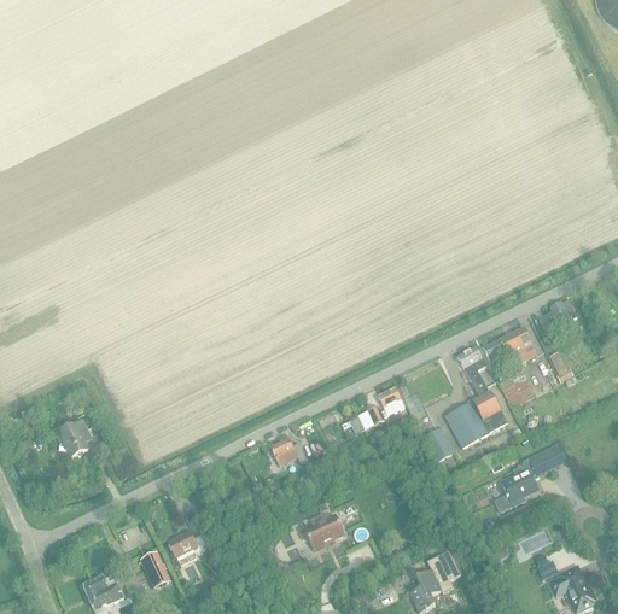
[(617,28),(617,0),(596,0),(596,4),(601,15),(610,24),(617,28)]
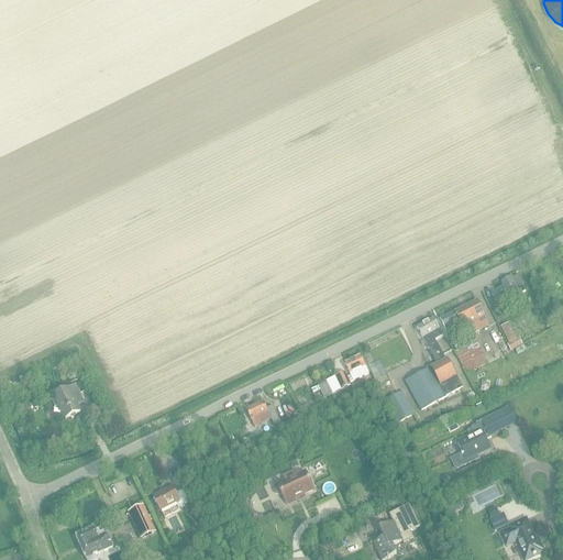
[(494,303),(522,289),(515,273),(508,275),(499,280),(500,283),(487,289),(494,303)]
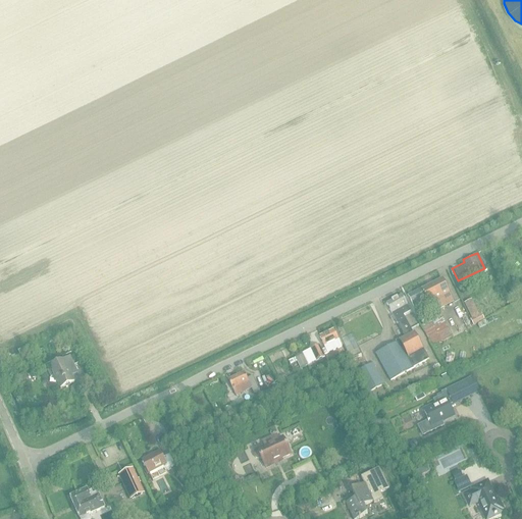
[(439,307),(453,300),(439,276),(407,294),(417,312),(424,308),(420,301),(427,297),(428,300),(433,298),(439,307)]
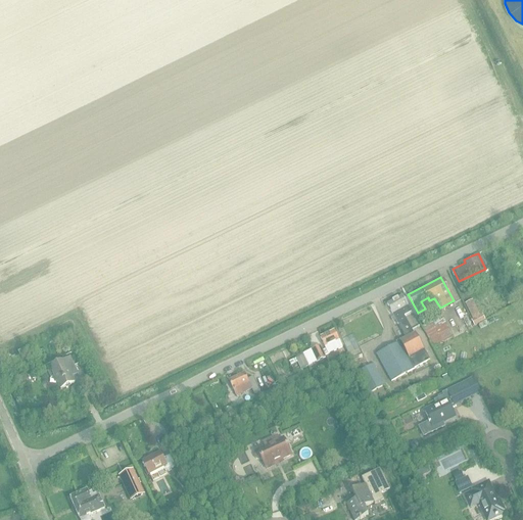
[(415,330),(413,331),(403,313),(410,310),(401,293),(387,301),(406,336),(377,351),(391,378),(429,358),(415,330)]
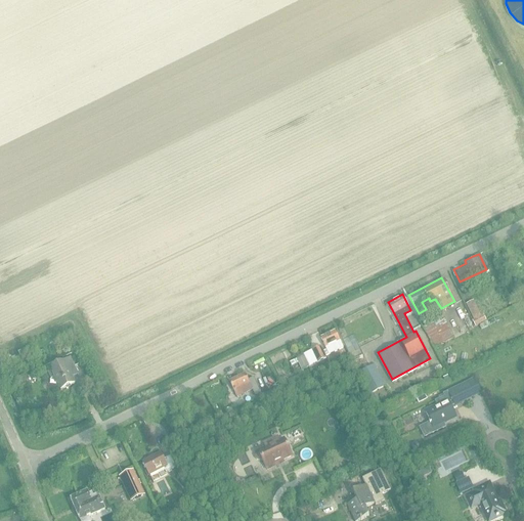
[(483,312),(481,313),(474,298),(466,302),(474,317),(472,318),(475,324),(486,318),(483,312)]
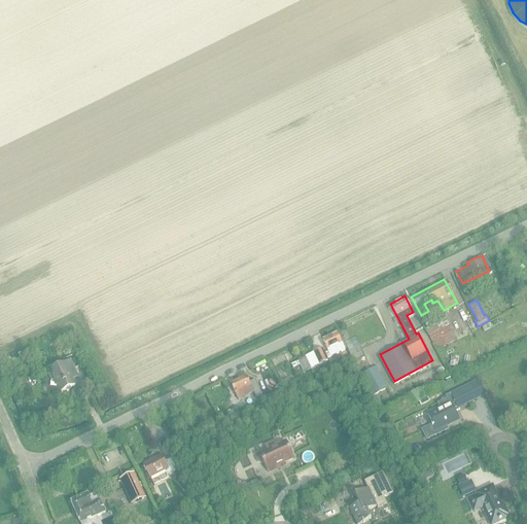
[(512,310),(516,317),(526,311),(526,307),(525,303),(512,310)]
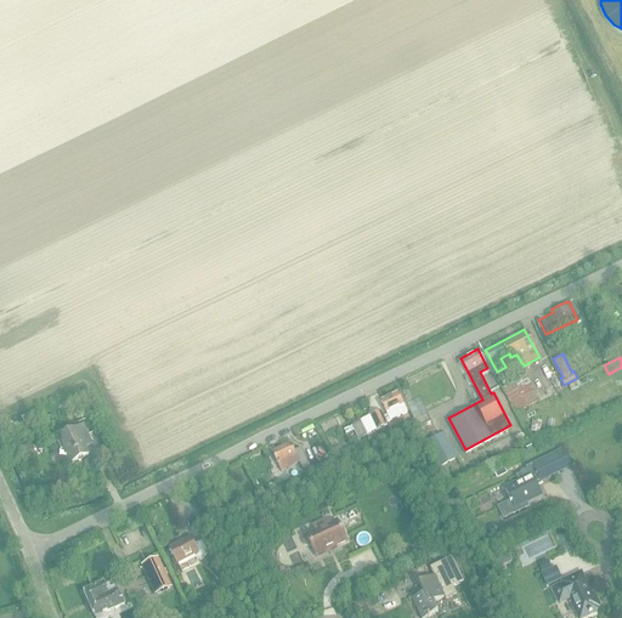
[(527,375),(525,376),(524,373),(503,384),(521,420),(546,408),(527,375)]
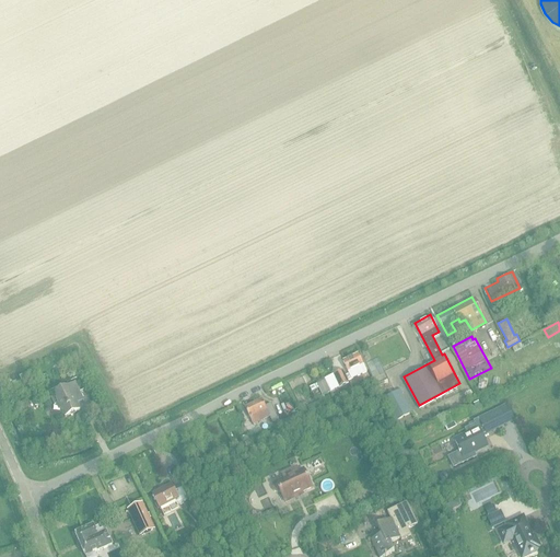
[(363,362),(362,362),(357,351),(343,358),(349,371),(345,373),(342,368),(308,383),(311,389),(319,385),(323,392),(348,380),(348,378),(366,369),(363,362)]
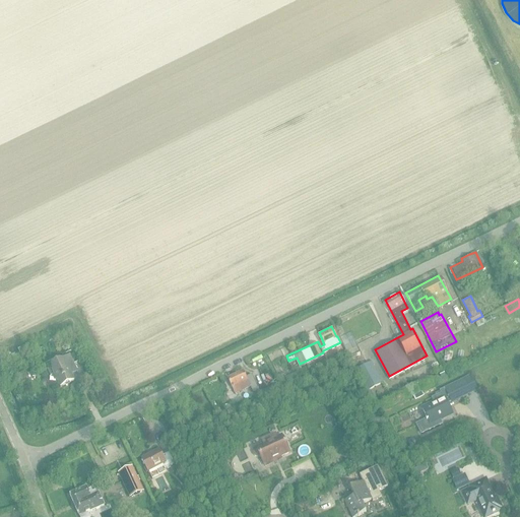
[(50,363),(60,384),(73,377),(70,372),(77,369),(69,353),(50,363)]
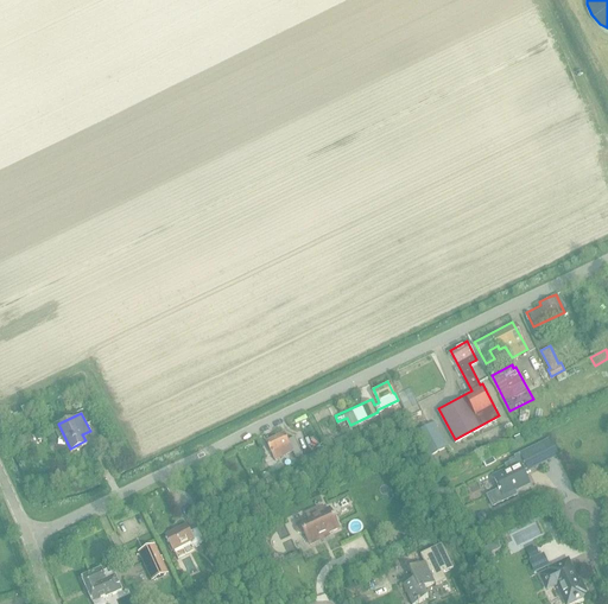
[(416,428),(428,453),(448,444),(435,419),(416,428)]
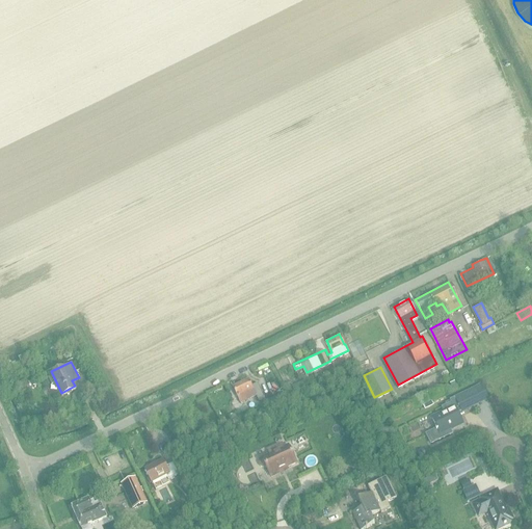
[(257,379),(250,382),(247,376),(233,384),(240,398),(255,391),(258,398),(264,395),(257,379)]
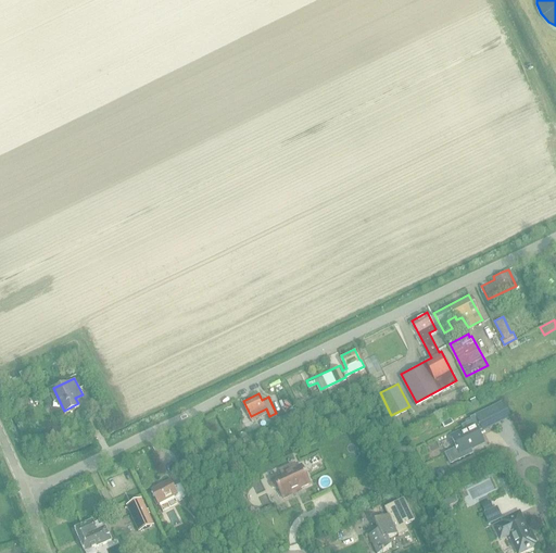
[(457,447),(445,452),(451,461),(462,455),(472,451),(470,445),(483,439),(479,429),(493,423),(487,409),(471,415),(474,418),(463,424),(465,428),(452,435),(457,447)]
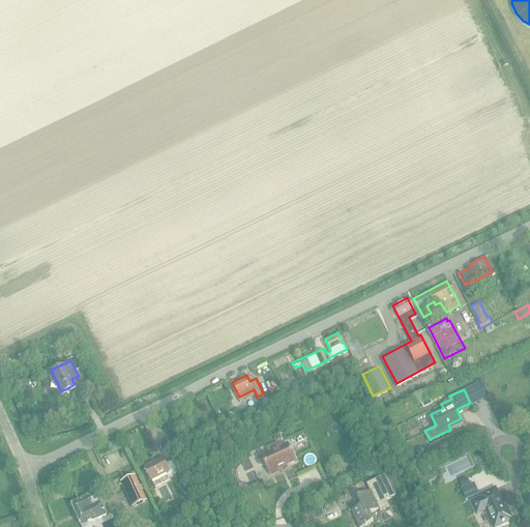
[(287,441),(283,443),(281,439),(273,442),(275,446),(261,454),(261,455),(259,456),(258,459),(260,462),(262,463),(265,462),(269,472),(280,468),(278,466),(295,458),(287,441)]
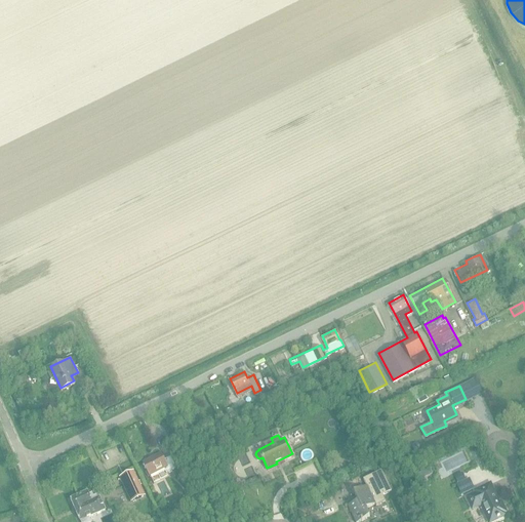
[(160,450),(142,459),(149,474),(163,466),(166,471),(175,466),(170,454),(163,457),(160,450)]
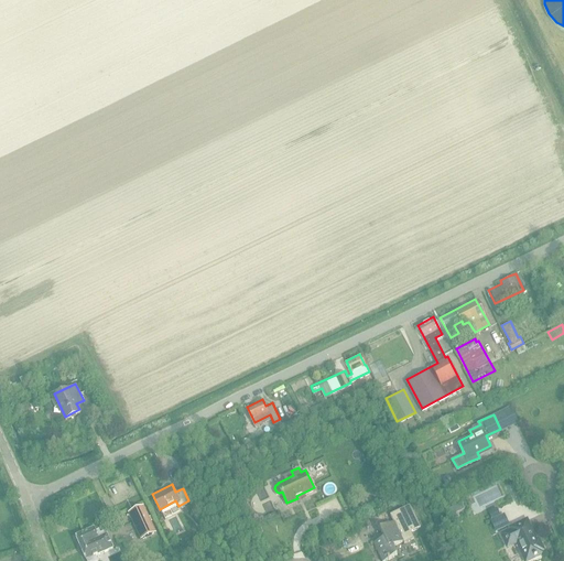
[(384,536),(373,540),(383,560),(397,553),(393,543),(403,539),(404,541),(414,536),(411,529),(421,525),(410,503),(390,513),(393,520),(380,527),(384,536)]
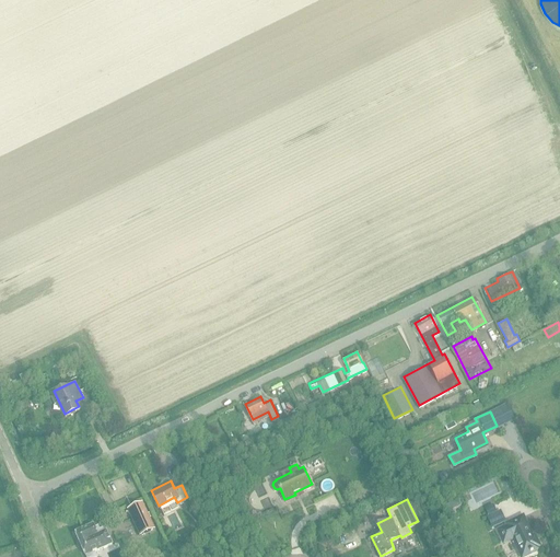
[(142,500),(127,507),(139,533),(154,525),(142,500)]
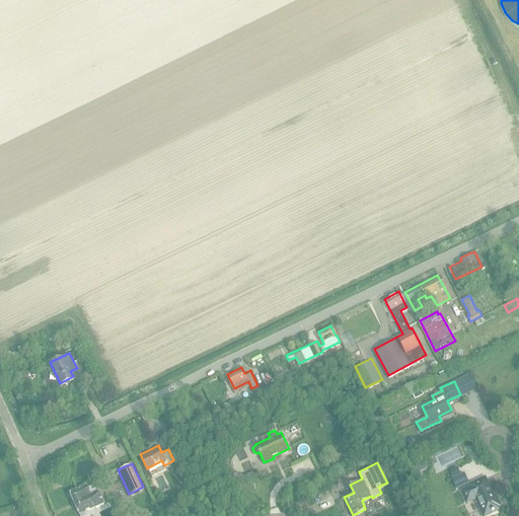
[(456,465),(450,468),(453,475),(457,486),(468,482),(463,470),(459,472),(456,465)]
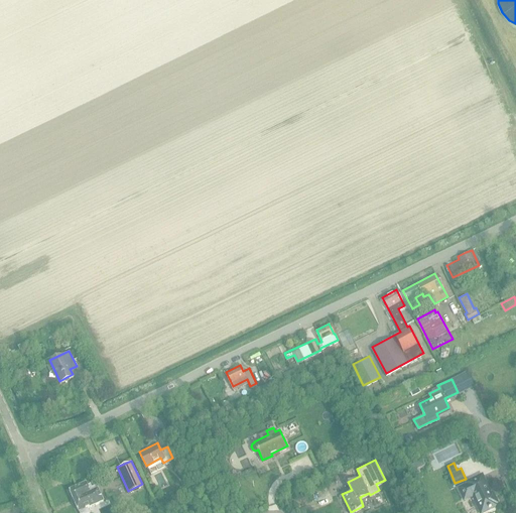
[(493,491),(491,492),(482,473),(467,481),(468,482),(459,487),(463,496),(472,492),(481,511),(497,504),(496,502),(498,501),(493,491)]
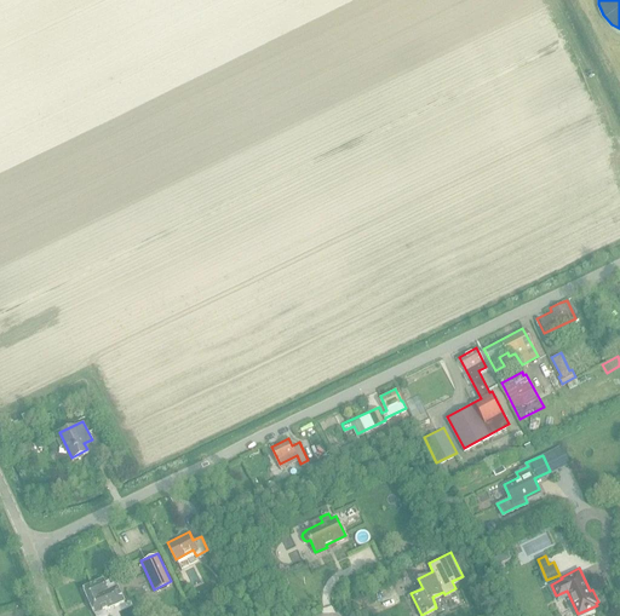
[(113,581),(110,582),(108,575),(82,586),(93,612),(95,612),(96,615),(98,615),(107,612),(104,608),(124,599),(118,583),(115,585),(113,581)]
